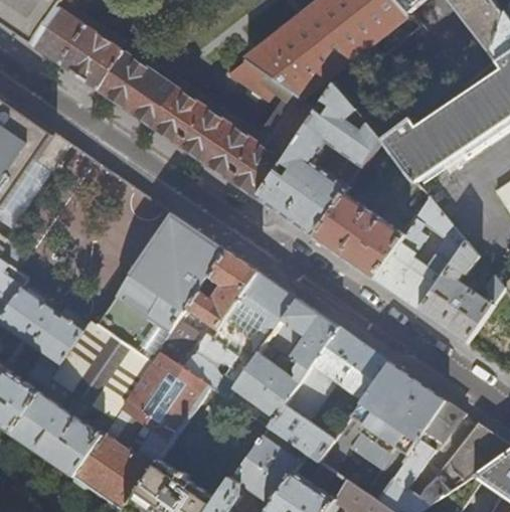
[(56,6),(60,0),(0,0),(0,21),(8,27),(52,57),(107,95),(148,123),(220,173),(257,198),(319,110),(321,108),(303,97),(405,17),(405,16),(392,0),(323,0),(244,59),(237,69),(293,108),(264,148),(56,6)]
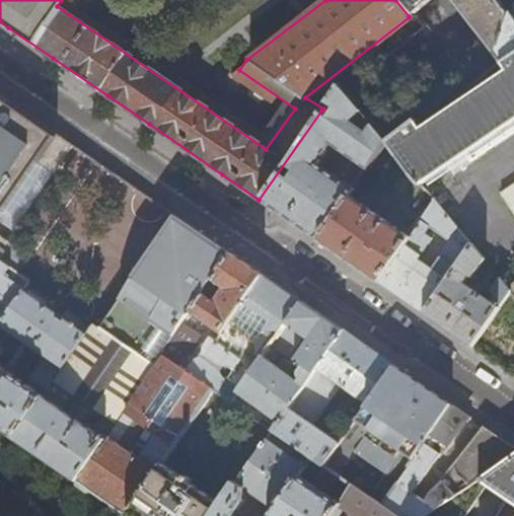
[(422,182),(513,120),(513,0),(511,0),(506,17),(494,52),(502,61),(421,124),(417,119),(387,141),(422,182)]
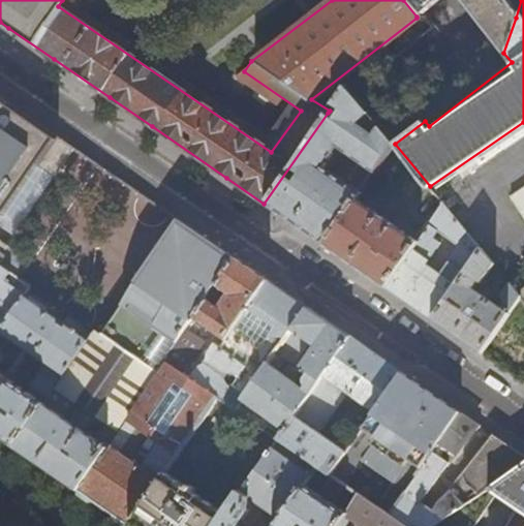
[(403,0),(417,17),(436,0),(403,0)]
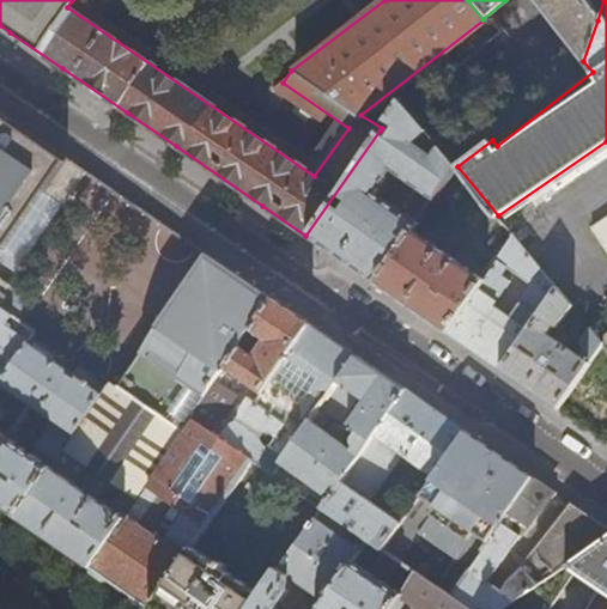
[(598,20),(583,0),(529,0),(583,61),(598,20)]
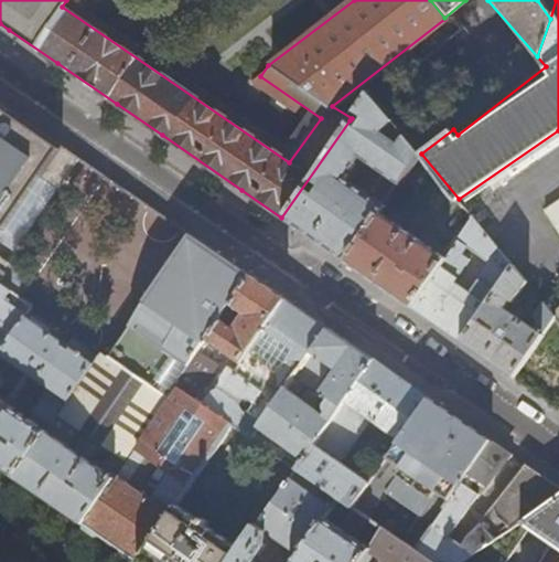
[(371,91),(357,109),(366,116),(358,127),(350,120),(281,218),(310,237),(344,261),(378,211),(420,152),(371,91)]
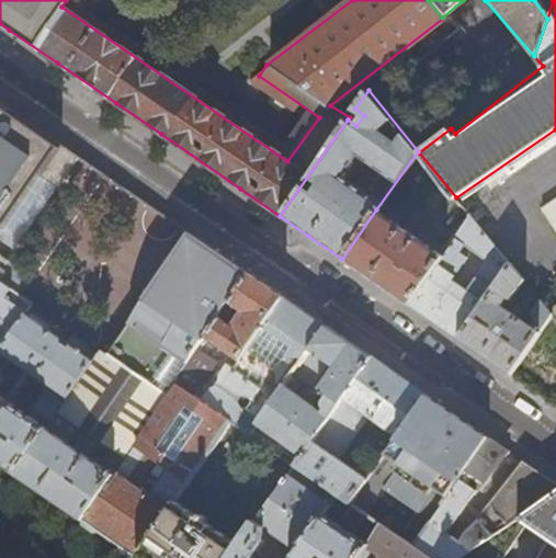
[(0,219),(55,140),(10,110),(0,103),(0,282),(11,289),(25,270),(0,252),(0,219)]
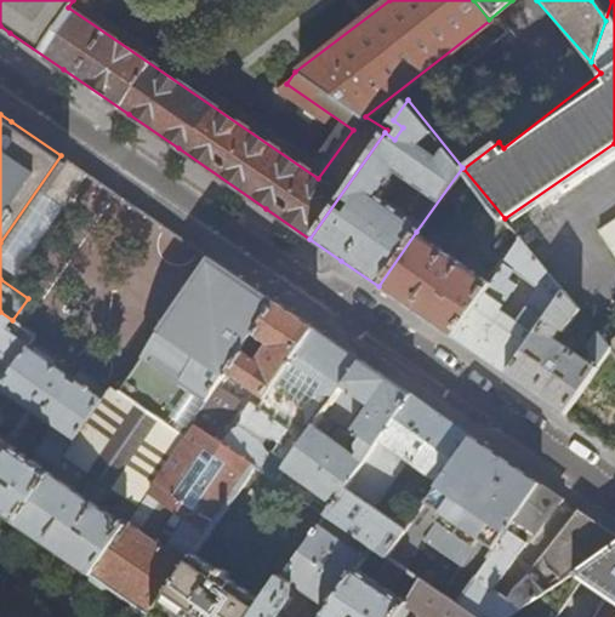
[(614,256),(614,218),(598,230),(614,256)]
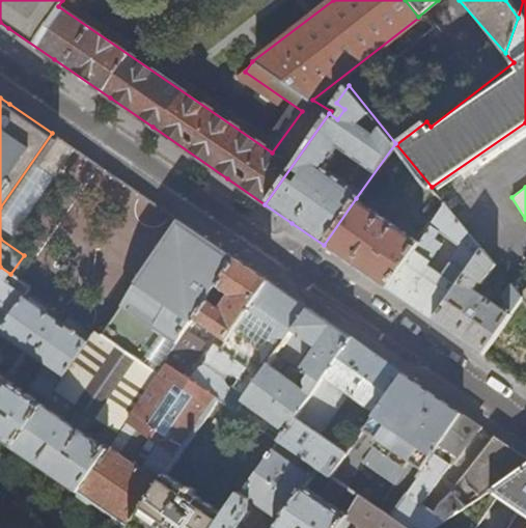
[(385,286),(425,231),(419,227),(415,233),(409,230),(407,232),(356,198),(324,245),(350,262),(385,286)]
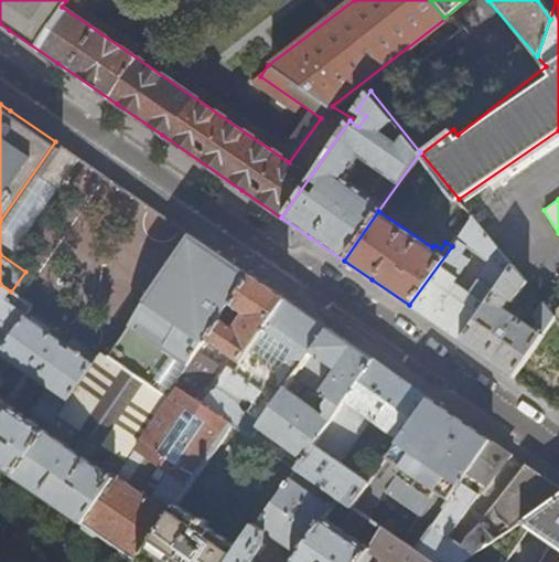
[(432,321),(460,340),(513,266),(473,216),(452,246),(409,305),(432,321)]
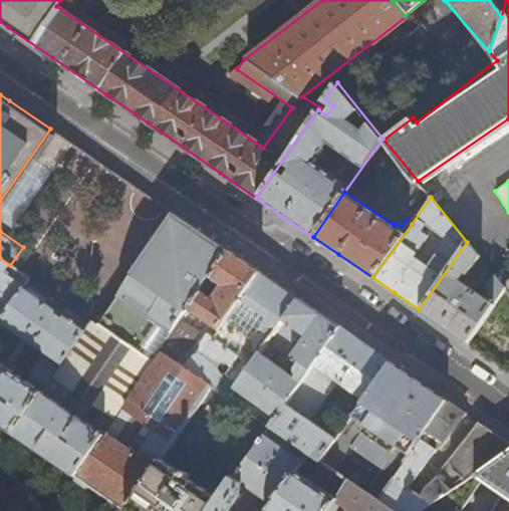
[(183,311),(185,307),(199,287),(225,249),(216,242),(170,211),(95,323),(149,360),(157,348),(183,311)]
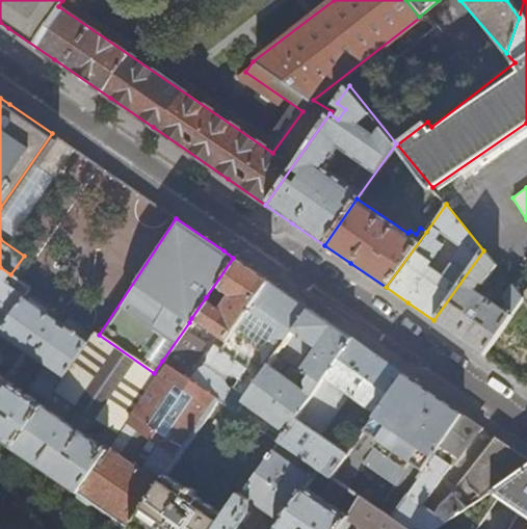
[(481,352),(501,322),(519,296),(520,295),(519,293),(511,284),(503,294),(506,301),(503,307),(495,301),(498,296),(493,293),(490,298),(475,288),(480,282),(482,282),(495,264),(483,250),(433,320),(453,334),(481,352)]
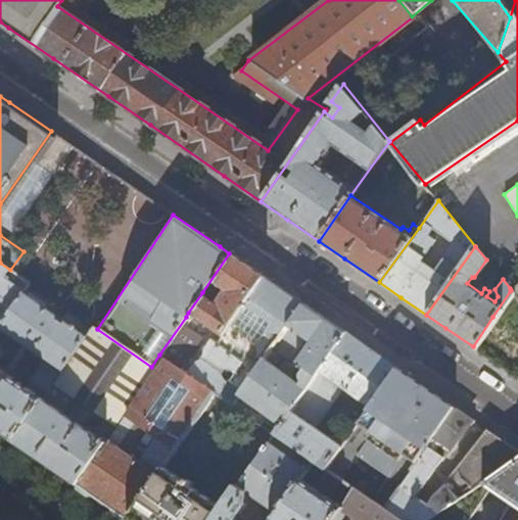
[(219,333),(260,274),(255,272),(229,253),(202,292),(188,313),(219,333)]
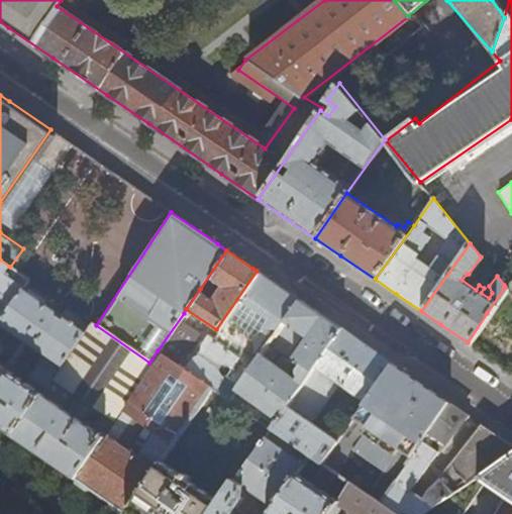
[(0,315),(18,286),(24,277),(10,267),(0,260),(0,315)]
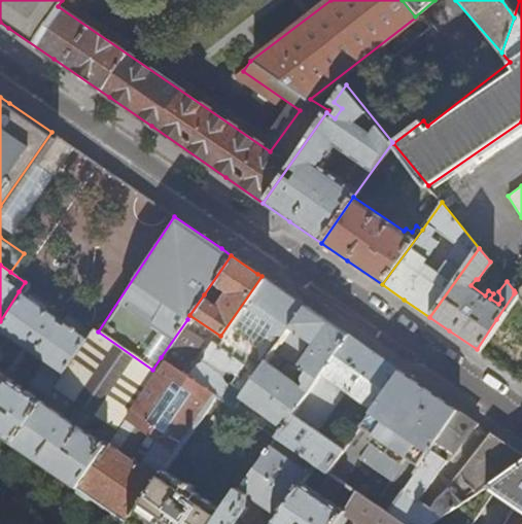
[(261,344),(268,335),(276,340),(302,304),(293,299),(277,287),(262,276),(220,336),(219,336),(214,343),(240,360),(232,373),(225,381),(216,395),(230,405),(237,395),(263,359),(252,352),(256,346),(257,346),(261,344)]
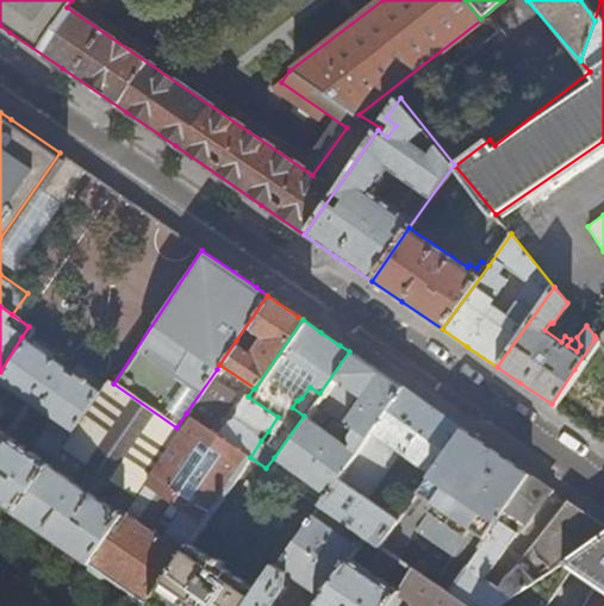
[(0,501),(12,510),(95,388),(22,337),(0,372),(0,382),(48,414),(26,447),(0,429),(0,406),(0,501)]
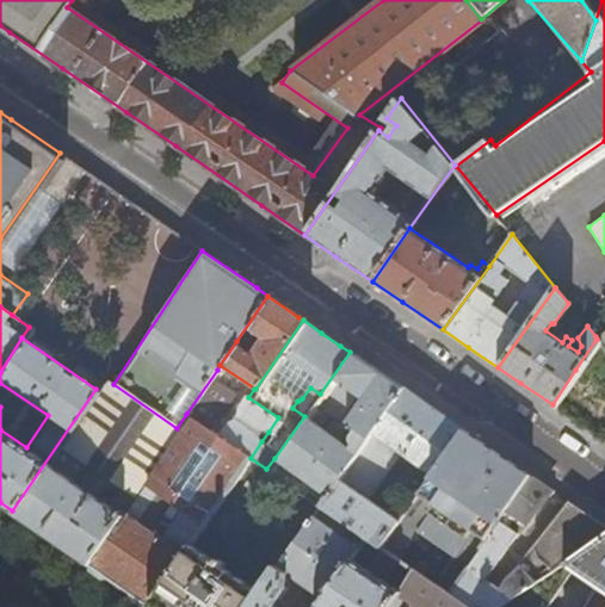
[(344,466),(400,386),(374,369),(350,352),(320,394),(314,402),(333,414),(323,429),(304,416),(275,458),(325,493),(337,476),(344,466)]
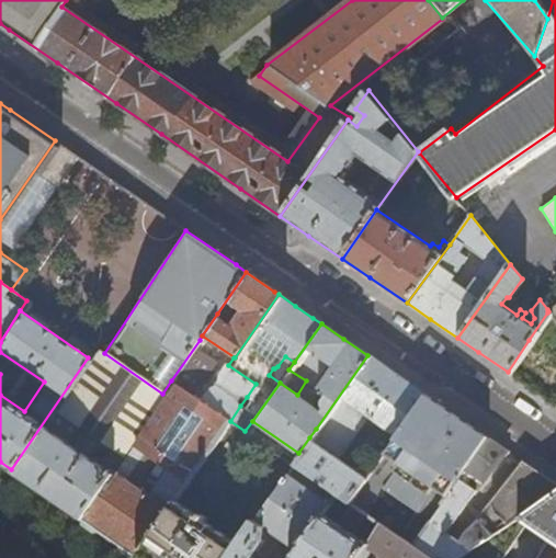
[(189,393),(211,360),(200,352),(205,343),(200,340),(171,380),(189,393)]
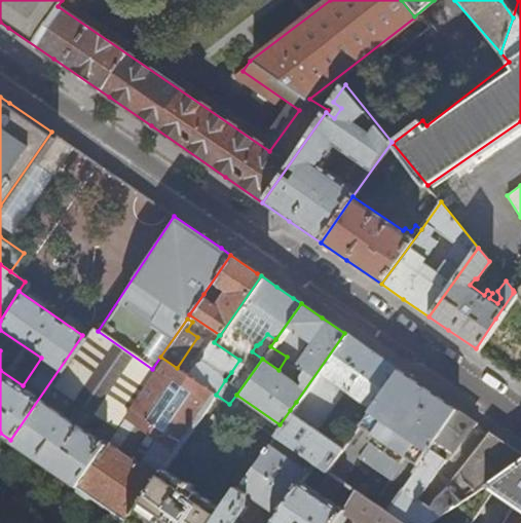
[(121,414),(152,369),(98,331),(88,325),(82,335),(10,440),(42,462),(74,484),(104,441),(79,424),(89,408),(100,414),(92,423),(108,434),(121,414)]
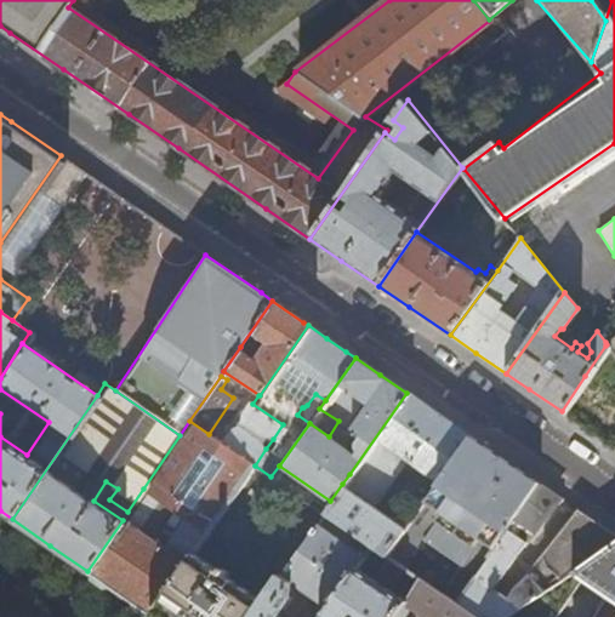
[(436,478),(466,434),(446,420),(406,393),(349,474),(377,492),(397,464),(375,450),(381,441),(436,478)]
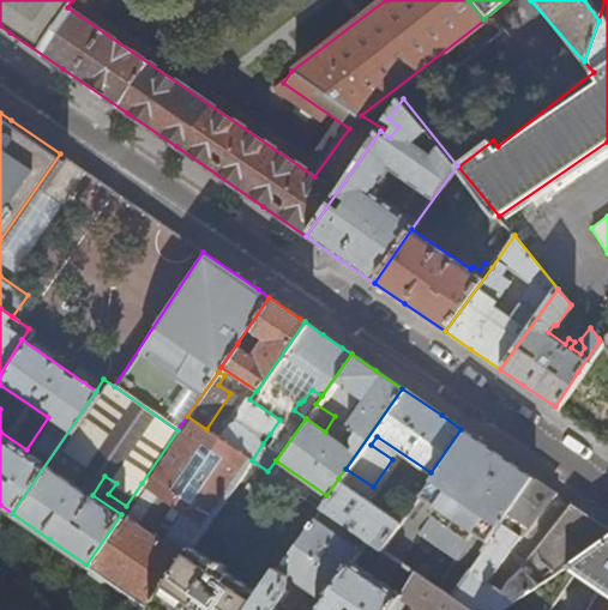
[(280,420),(250,399),(242,394),(234,406),(236,411),(230,421),(224,422),(220,418),(211,433),(247,457),(252,460),(263,444),(259,442),(254,434),(258,429),(266,432),(270,434),(280,420)]
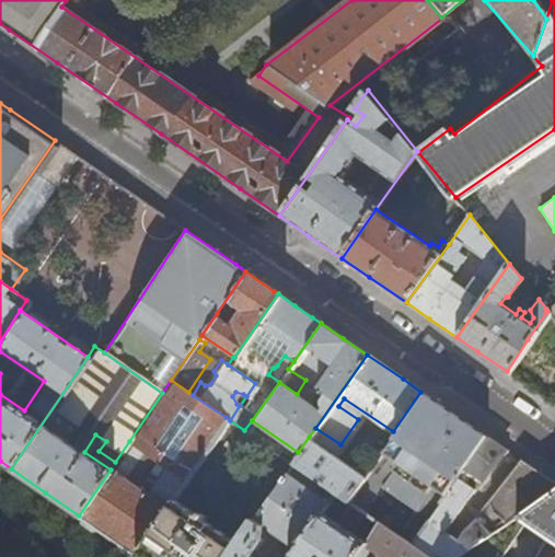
[(172,497),(226,417),(193,395),(188,392),(171,380),(162,393),(129,441),(164,464),(146,492),(111,470),(79,515),(104,533),(135,554),(172,497)]
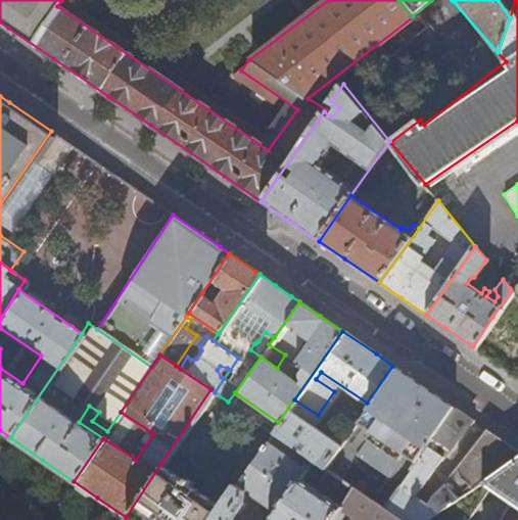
[(436,395),(392,366),(367,403),(338,443),(322,466),(323,467),(324,467),(351,486),(380,506),(415,457),(430,435),(451,406),(436,395)]
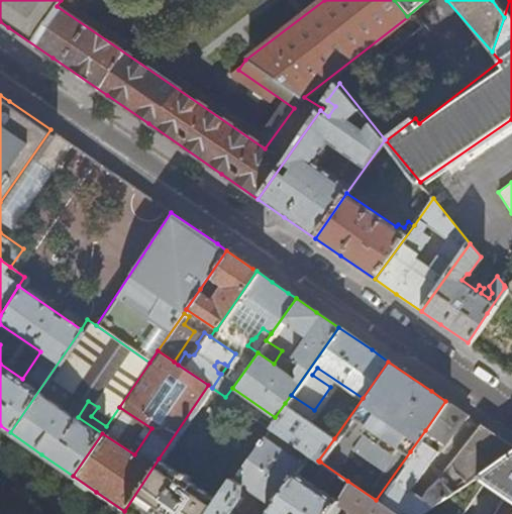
[(437,438),(457,409),(445,401),(425,430),(437,438)]
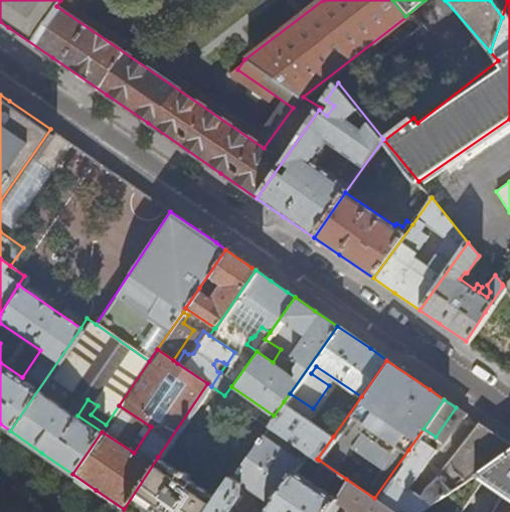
[(333,437),(284,401),(274,415),(268,424),(284,436),(299,446),(304,450),(317,459),(333,437)]
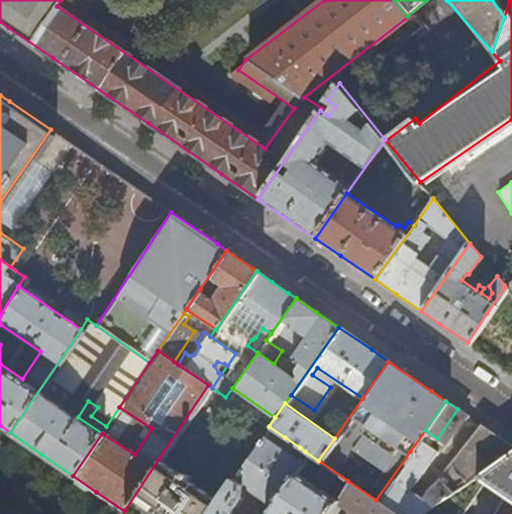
[(411,513),(473,475),(511,449),(511,446),(499,437),(479,423),(450,463),(452,465),(446,471),(449,474),(445,479),(438,479),(423,500),(405,487),(424,459),(410,451),(376,500),(396,513),(411,513)]
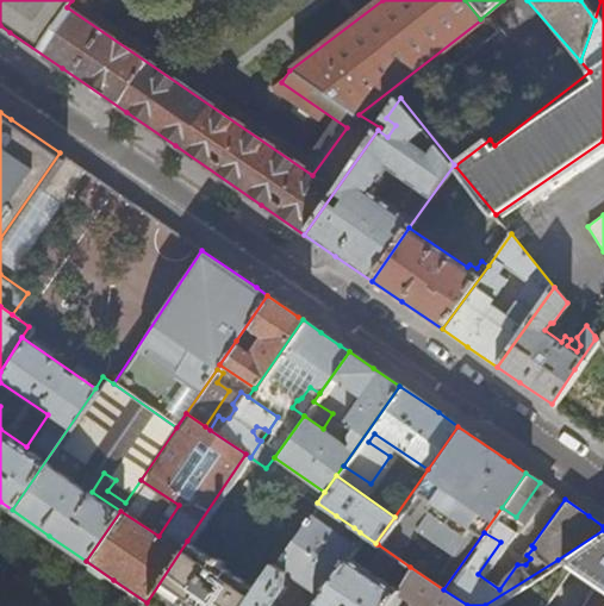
[(336,516),(317,503),(312,508),(331,522),(336,516)]
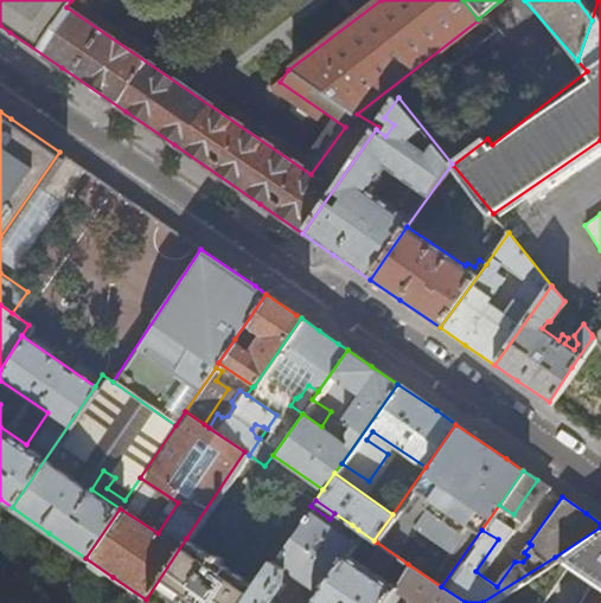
[(318,589),(345,550),(358,530),(352,525),(344,537),(307,511),(256,585),(243,602),(307,602),(308,602),(296,595),(289,602),(269,602),(283,584),(285,566),(318,589)]
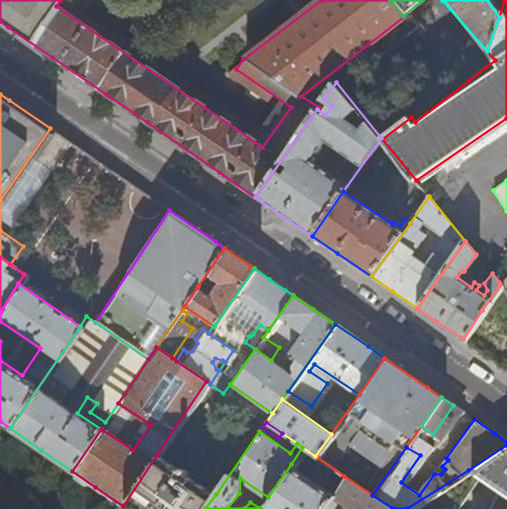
[(506,508),(506,445),(468,470),(506,496),(506,508)]
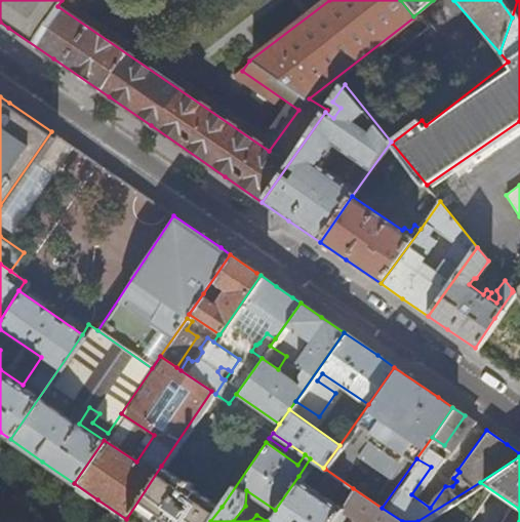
[(210,521),(222,507),(189,484),(191,481),(186,478),(183,481),(161,466),(126,519),(130,521),(210,521)]
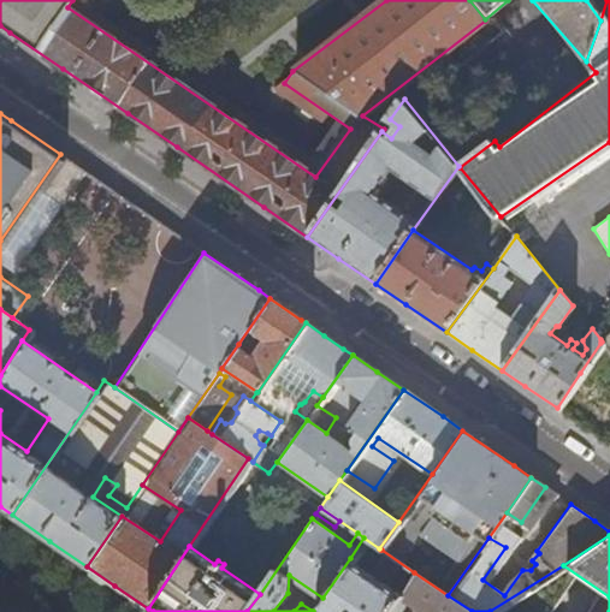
[(318,611),(386,611),(414,572),(382,550),(380,550),(367,570),(350,558),(323,598),(314,608),(318,611)]
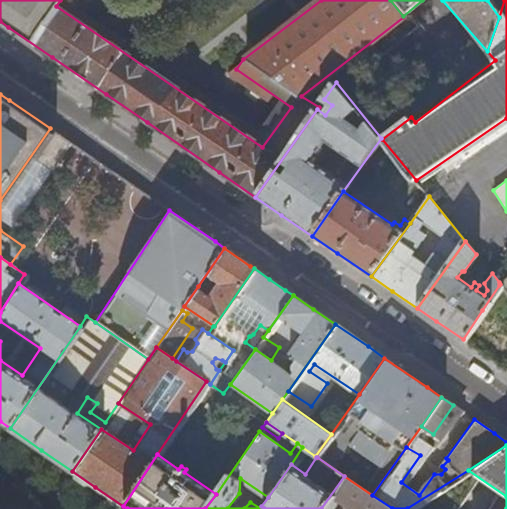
[(392,508),(372,495),(344,476),(321,508),(333,508),(330,506),(336,498),(353,508),(392,508)]
